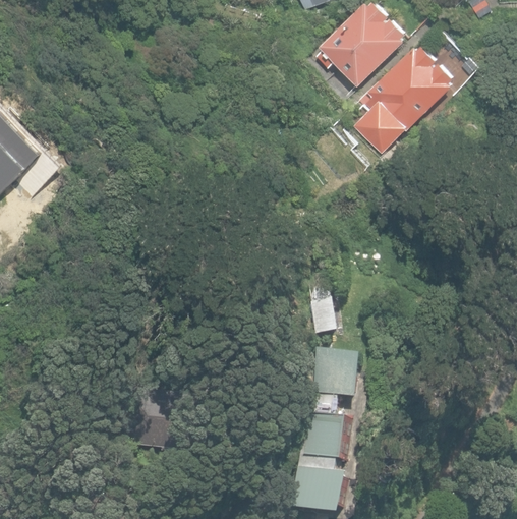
[(334,58),(356,84),(407,40),(402,35),(407,31),(393,13),(387,18),(385,16),(390,13),(379,0),(370,0),(369,2),(367,0),(365,0),(309,49),(325,66),(334,58)]
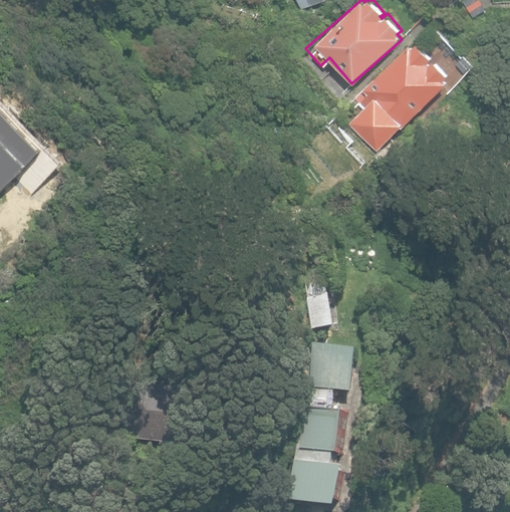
[(358,95),(390,131),(398,123),(400,126),(449,82),(445,78),(449,74),(434,58),(429,62),(428,61),(433,56),(418,41),(412,46),(410,44),(363,85),(366,88),(358,95)]
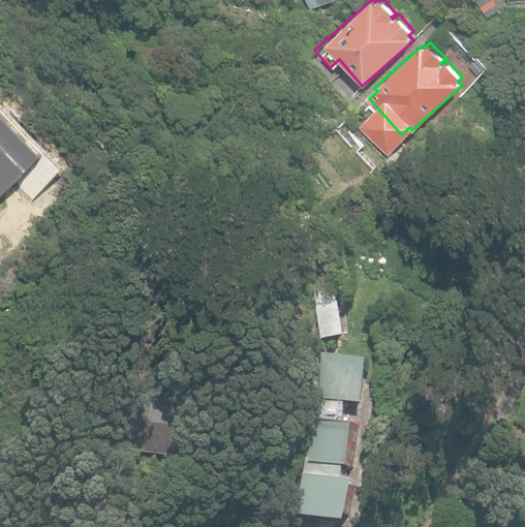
[(313,304),(319,338),(342,334),(337,301),(313,304)]
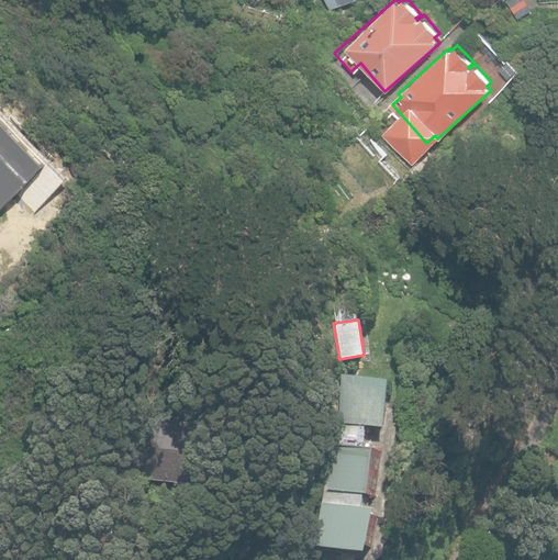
[(317,548),(371,556),(378,510),(366,508),(367,493),(371,493),(376,450),(359,448),(364,424),(382,427),(389,380),(342,373),(335,421),(338,421),(332,471),(328,470),(317,548)]
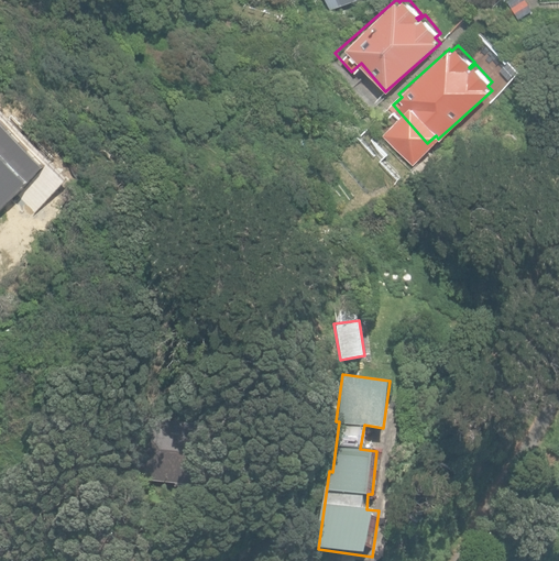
[(247,492),(251,453),(230,451),(232,429),(138,418),(131,479),(247,492)]
